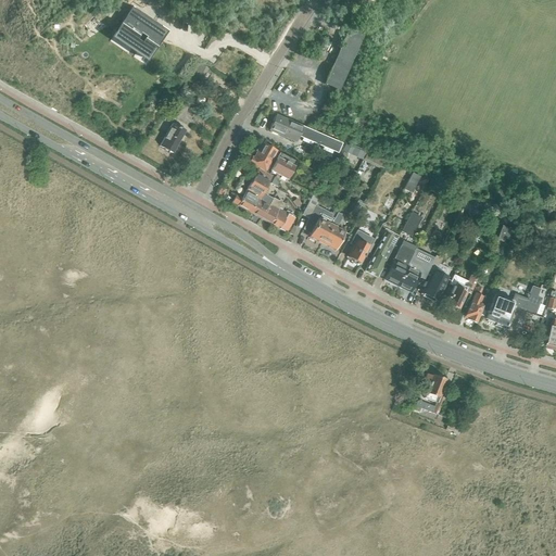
[(125,19),(112,37),(148,61),(161,43),(169,30),(155,21),(147,14),(134,5),(125,19)]
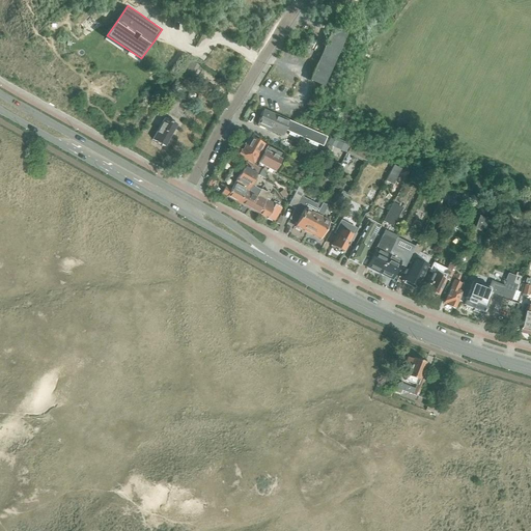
[(334,62),(347,32),(335,26),(322,56),(311,80),(324,85),(334,62)]
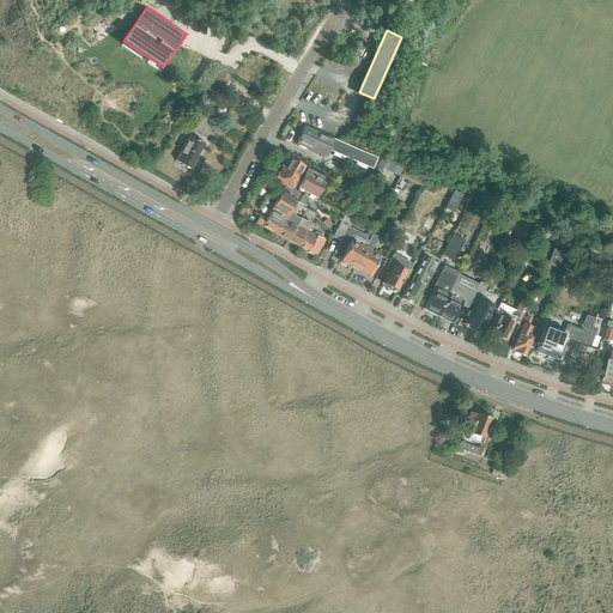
[(218,90),(226,74),(219,70),(210,85),(218,90)]
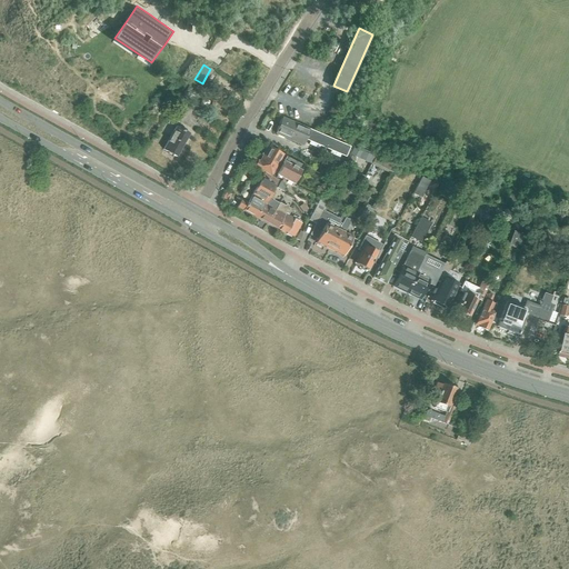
[(177,97),(170,108),(177,112),(183,100),(177,97)]
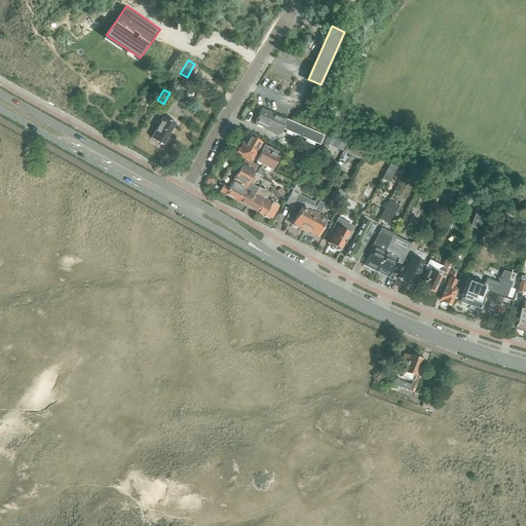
[(286,119),(261,109),(255,123),(277,134),(280,126),(283,126),(286,119)]
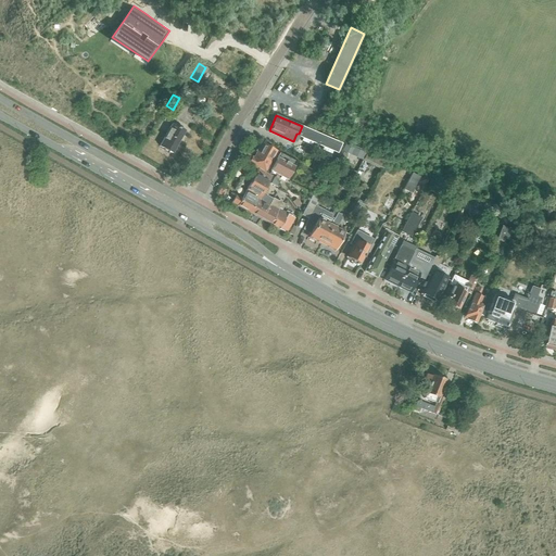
[(172,152),(184,130),(172,123),(159,146),(172,152)]
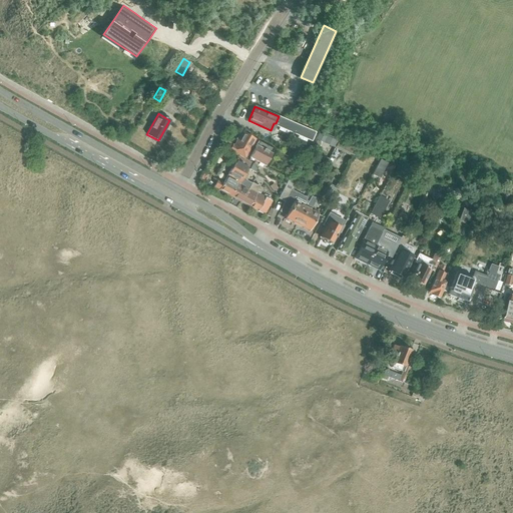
[(276,123),(275,125),(277,126),(312,141),(316,132),(292,122),(283,118),(279,116),(276,123)]
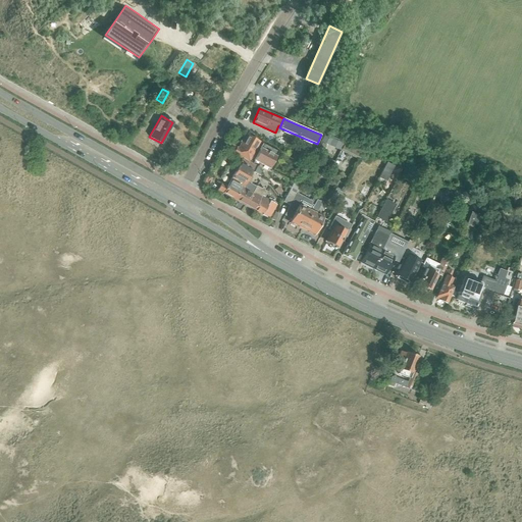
[(243,158),(249,162),(260,142),(246,134),(238,148),(246,152),(243,158)]
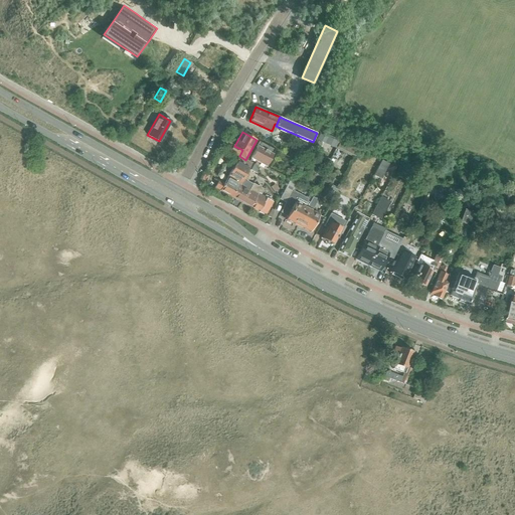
[(320,134),(317,140),(325,143),(327,138),(320,134)]
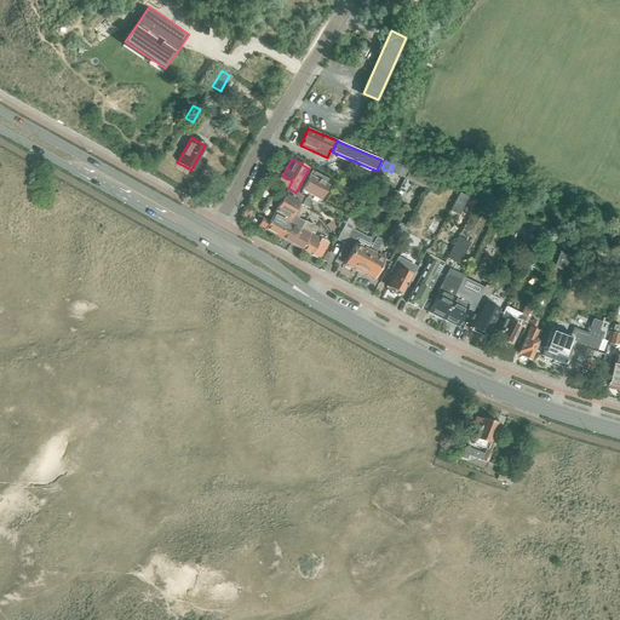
[(394,166),(391,172),(403,178),(407,170),(395,165),(394,166)]
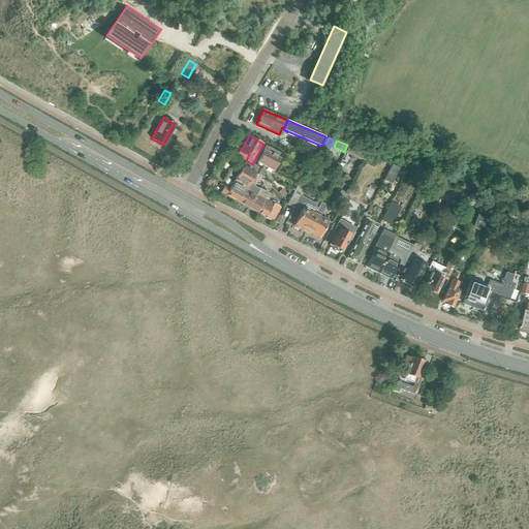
[(368,154),(349,145),(345,153),(364,162),(368,154)]
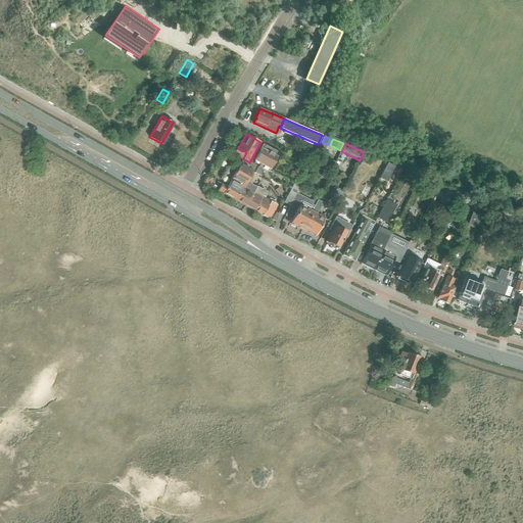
[(274,149),(269,146),(264,144),(255,160),(271,169),(279,152),(274,149)]
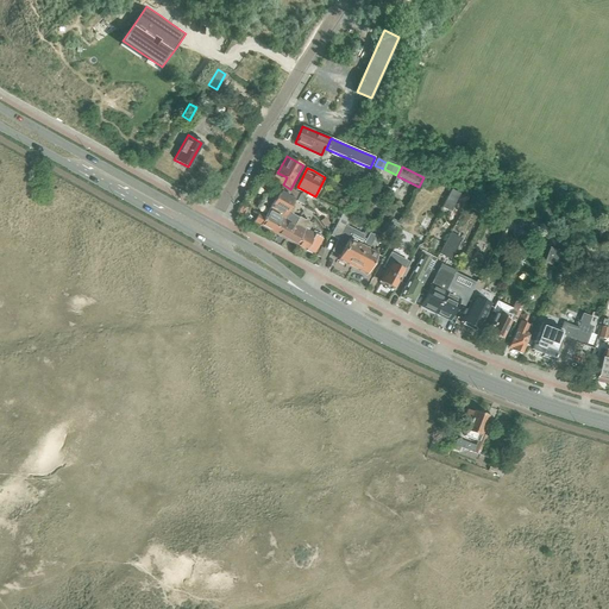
[(282,186),(270,207),(280,213),(282,208),(283,209),(284,207),(287,208),(288,209),(297,193),(290,189),(283,184),(287,177),(277,173),(276,171),(271,179),(282,186)]
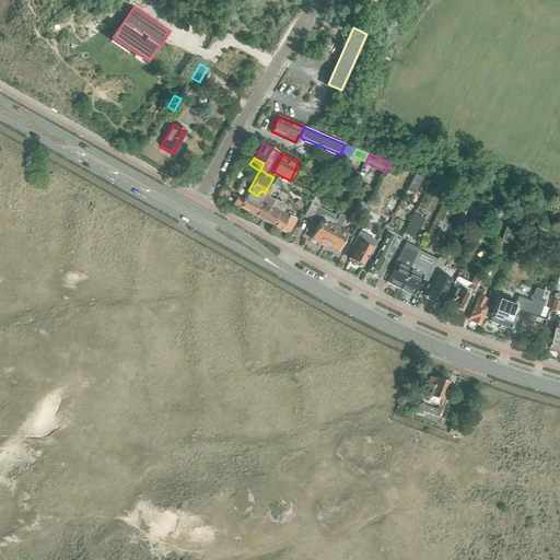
[(415,174),(406,191),(413,195),(422,178),(415,174)]
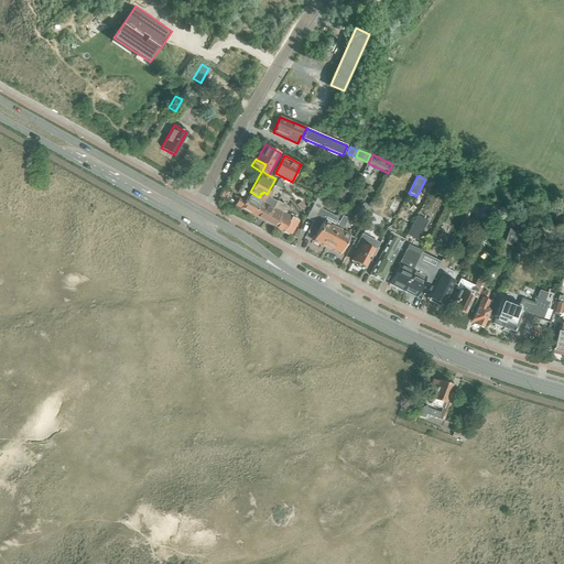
[(448,191),(436,185),(433,192),(445,198),(448,191)]
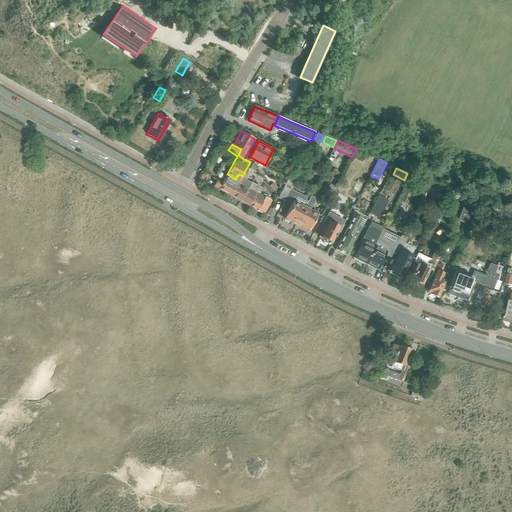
[(203,184),(208,175),(203,172),(199,178),(200,182),(203,184)]
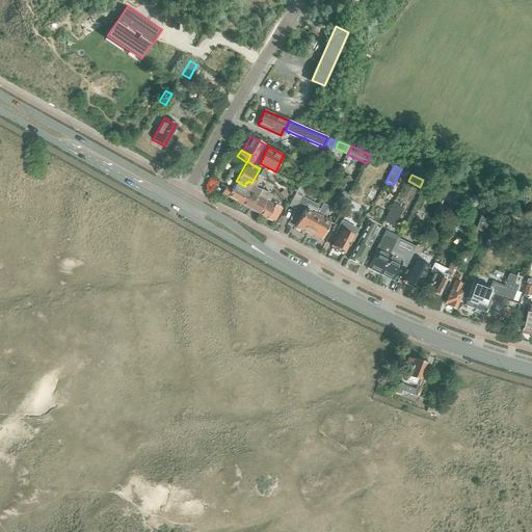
[(244,186),(236,181),(231,190),(225,187),(221,193),(238,203),(250,182),(248,181),(247,183),(246,182),(244,186)]
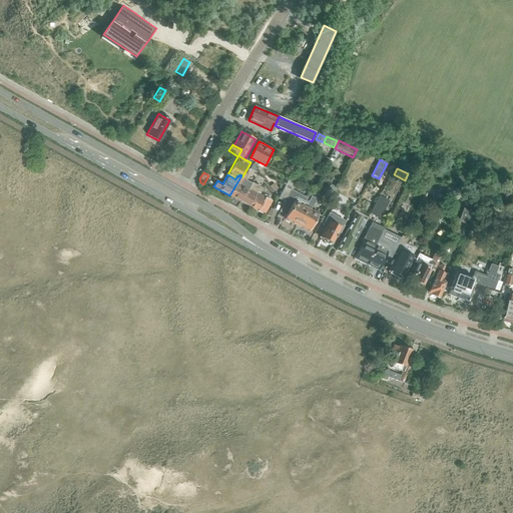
[(413,181),(428,189),(432,181),(417,174),(413,181)]
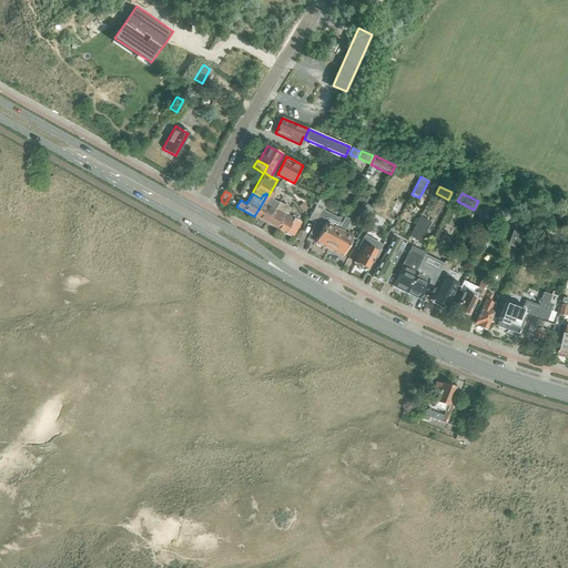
[(269,196),(269,195),(267,194),(254,216),(267,224),(280,203),(279,202),(279,203),(273,200),(273,199),(269,196)]
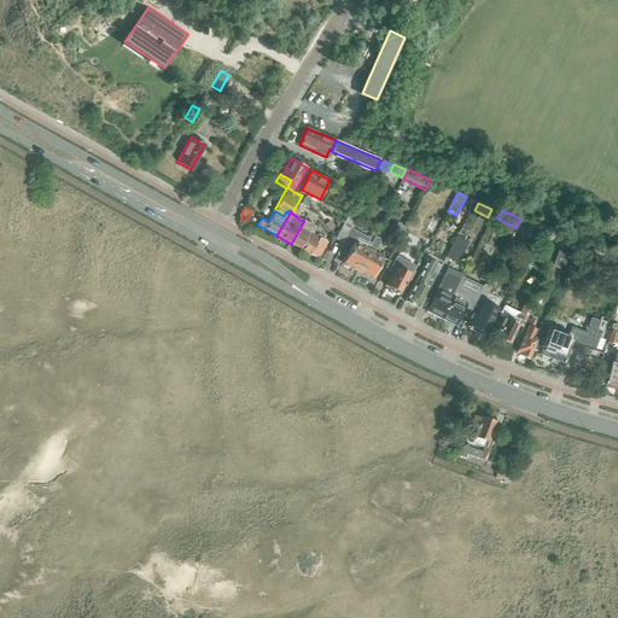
[(347,217),(334,239),(343,243),(355,222),(347,217)]
